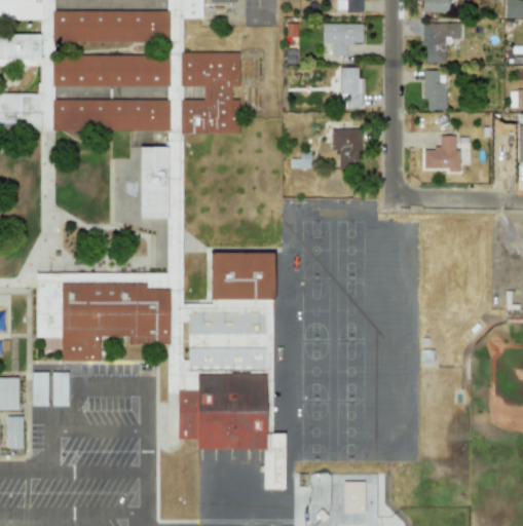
[(279,457),(252,245),(184,302),(224,50),(198,54),(190,0),(0,0),(0,121),(156,147),(146,156),(160,265),(34,283),(41,338),(169,359),(180,441),(279,457)]
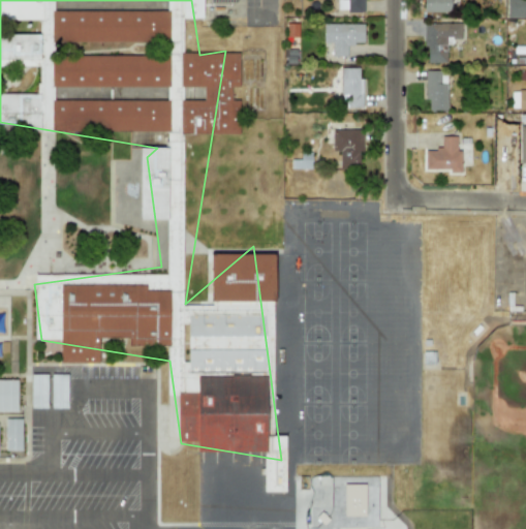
[(339,0),(339,11),(365,11),(365,0),(339,0)]
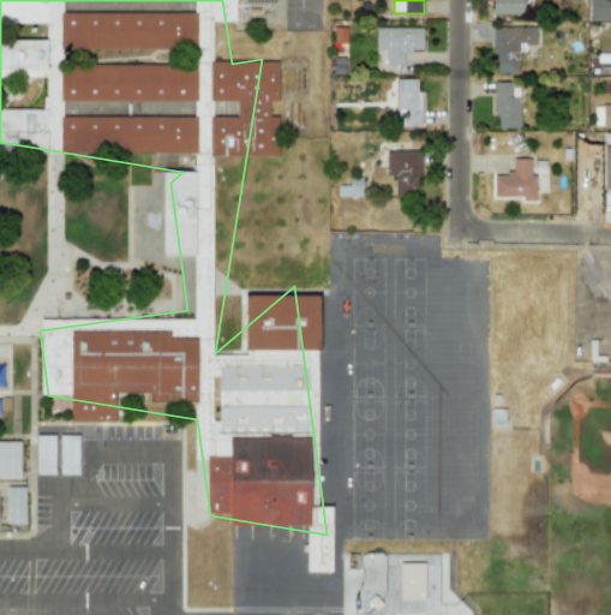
[(495,0),(496,15),(532,15),(531,0),(495,0)]
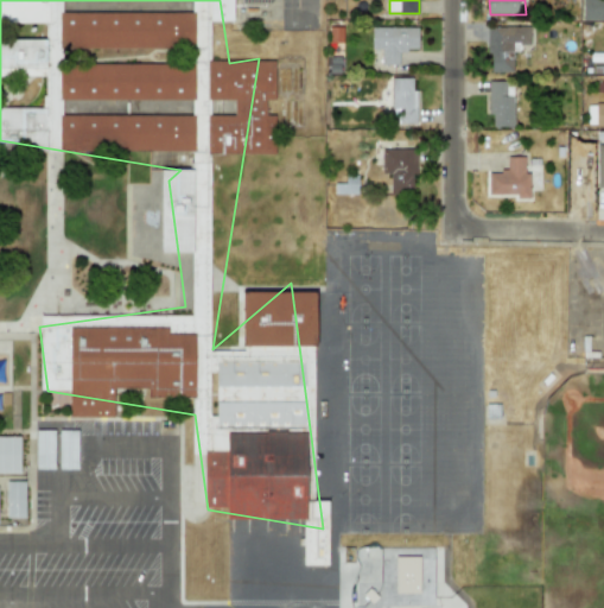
[(603,0),(584,0),(585,21),(603,19),(603,0)]
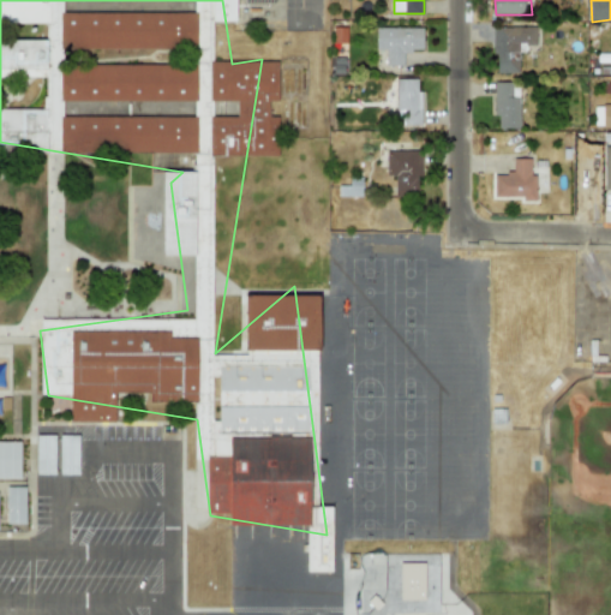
[(498,73),(522,73),(521,48),(539,48),(539,27),(496,28),(498,73)]
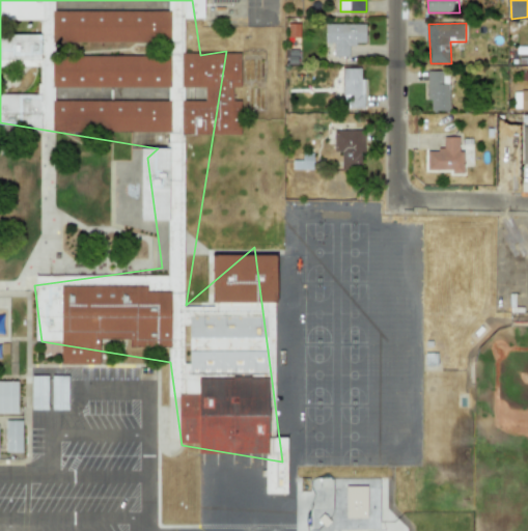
[(367,24),(328,24),(327,43),(335,43),(335,57),(351,57),(351,44),(367,44),(367,24)]
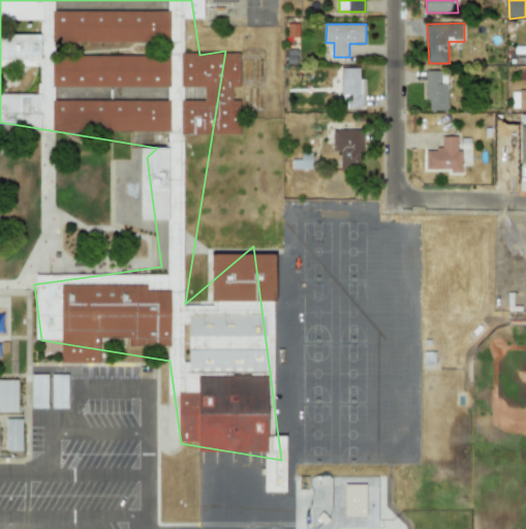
[(364,67),(343,67),(344,107),(364,107),(364,67)]
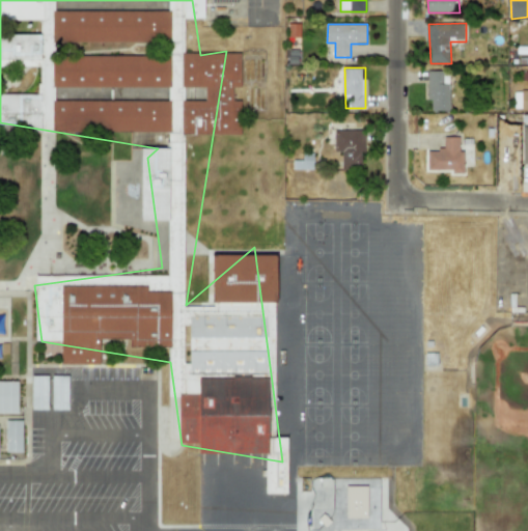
[(428,101),(433,101),(433,111),(451,111),(452,76),(429,76),(428,101)]
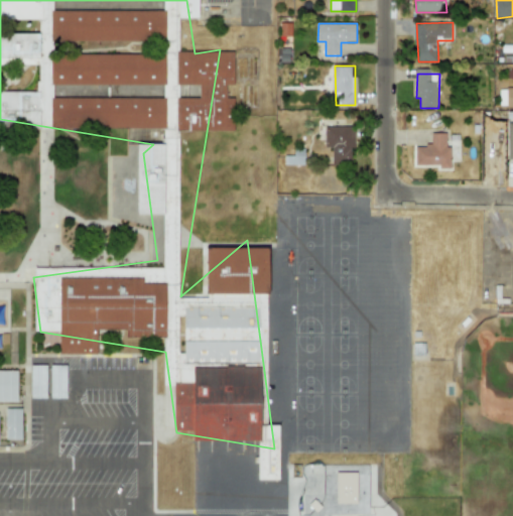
[(327,148),(334,148),(334,162),(355,161),(354,126),(327,126),(327,148)]
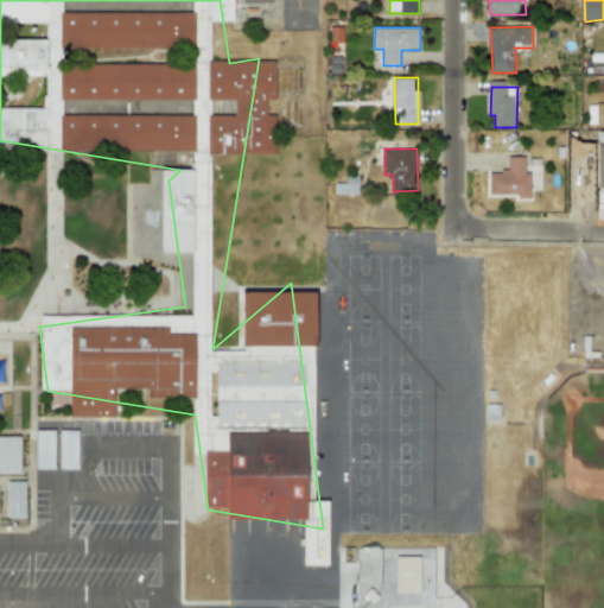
[(527,157),(510,157),(510,171),(491,172),(491,195),(520,195),(520,200),(533,198),(532,172),(528,172),(527,157)]
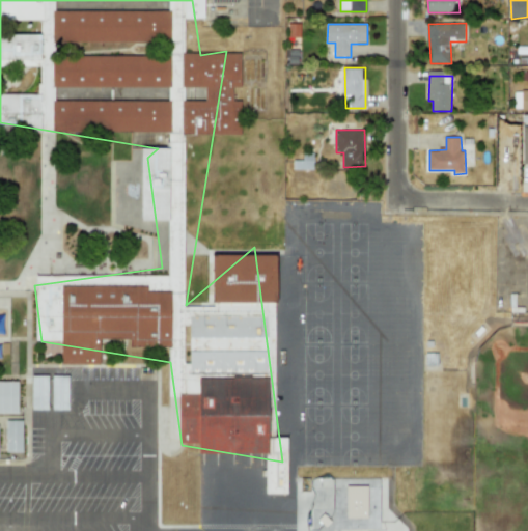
[(50,375),(33,375),(33,411),(50,411),(50,375)]
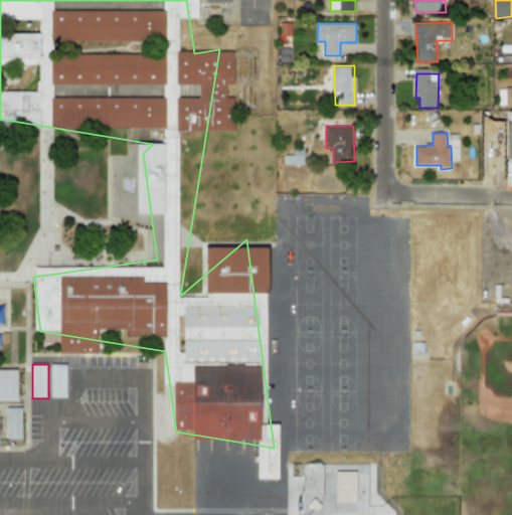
[(20,369),(0,368),(0,400),(19,401),(20,369)]
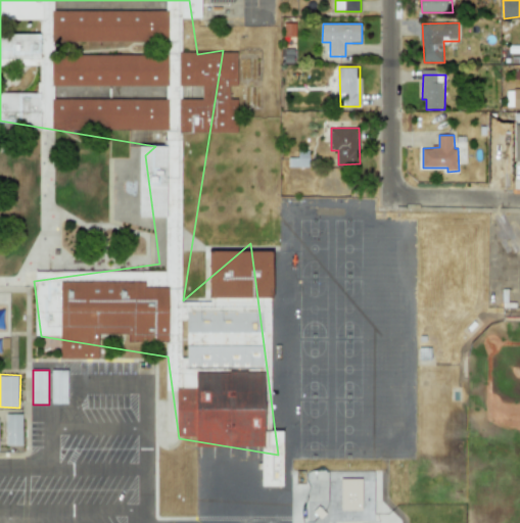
[(53,403),(68,403),(67,385),(53,385),(53,403)]
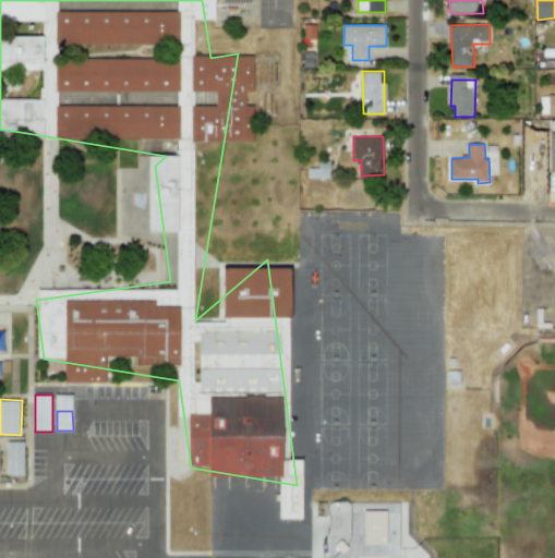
[(24,475),(25,441),(9,441),(8,475),(24,475)]
